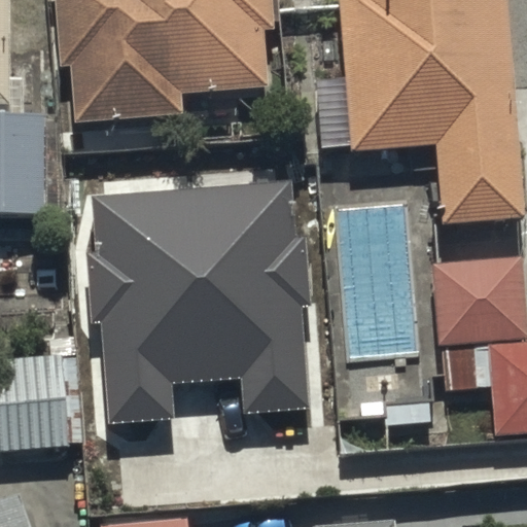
[(10,79),(9,0),(0,0),(0,215),(43,216),(43,113),(22,114),(22,79),(10,79)]
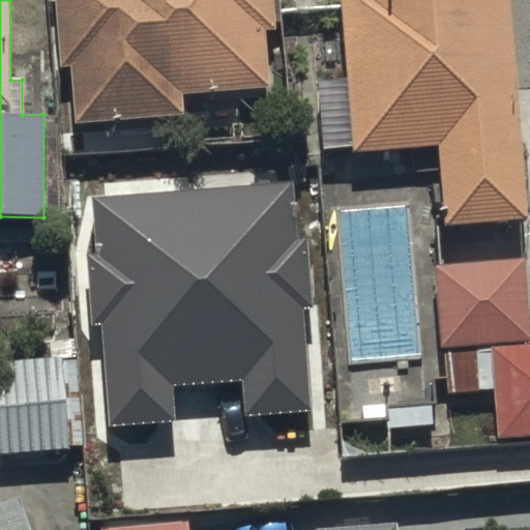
[(51,0),(56,66),(68,66),(71,122),(185,115),(184,91),(267,86),(264,34),(272,33),(269,0),(51,0)]
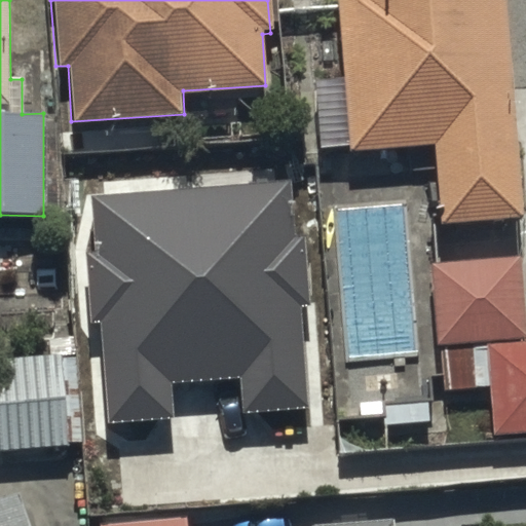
[(525,217),(504,0),(337,0),(344,74),(311,77),(318,149),(350,146),(351,153),(438,146),(445,224),(525,217)]
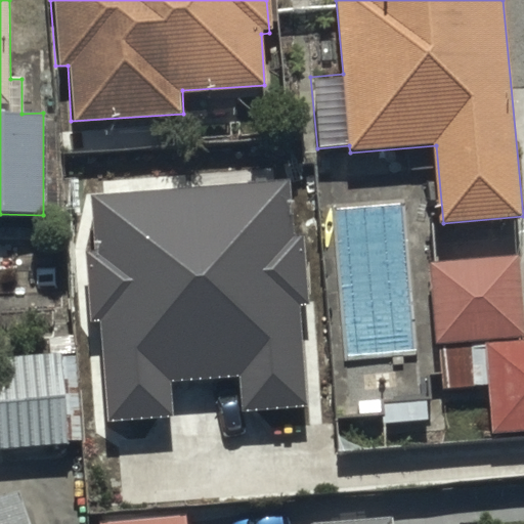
[(291,178),(91,193),(96,252),(89,252),(92,286),(87,286),(90,319),(101,318),(108,421),(175,416),(172,383),(236,378),(239,412),(309,406),(301,305),(310,304),(305,235),(296,235),(291,178)]
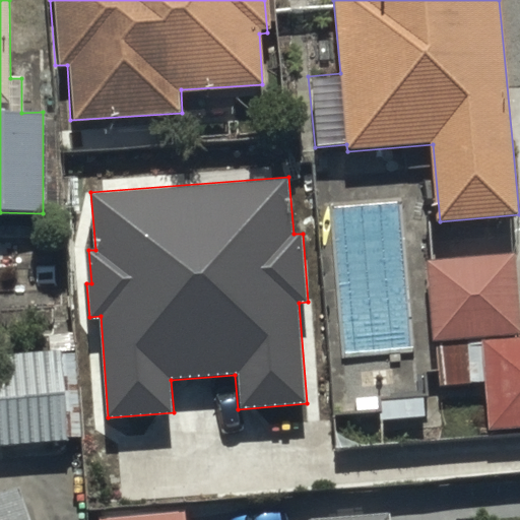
[(512,254),(423,261),(429,345),(440,344),(443,386),(483,383),(486,432),(519,429),(519,339),(519,340),(512,254)]
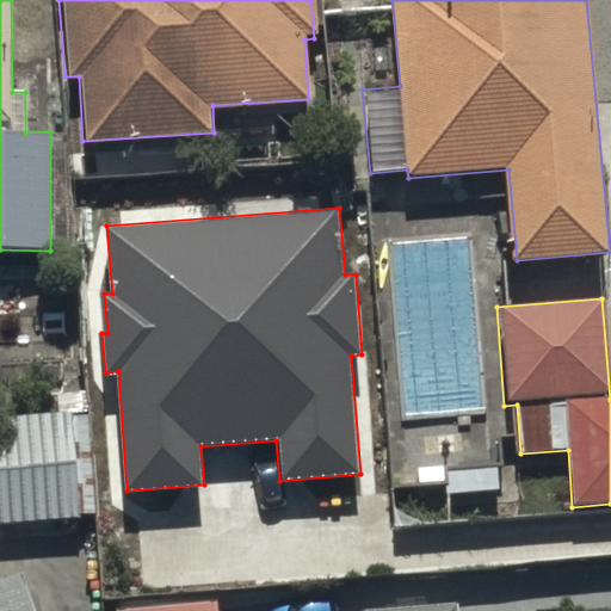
[(93,414),(0,418),(0,523),(99,517),(93,414)]
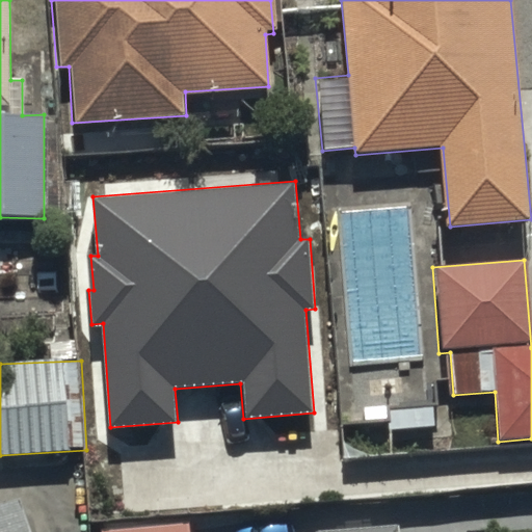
[(0,531),(27,531),(16,500),(0,505),(0,531)]
